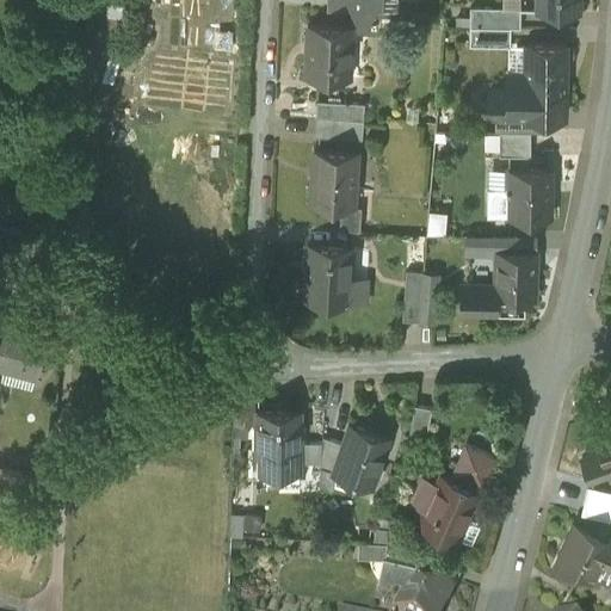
[(326,0),(327,10),(383,12),(383,0),(326,0)]
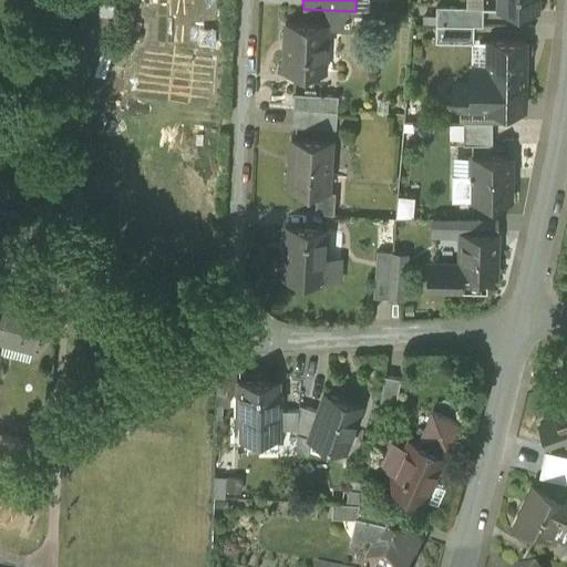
[(356,0),(356,11),(364,12),(364,10),(370,11),(370,0),(356,0)]
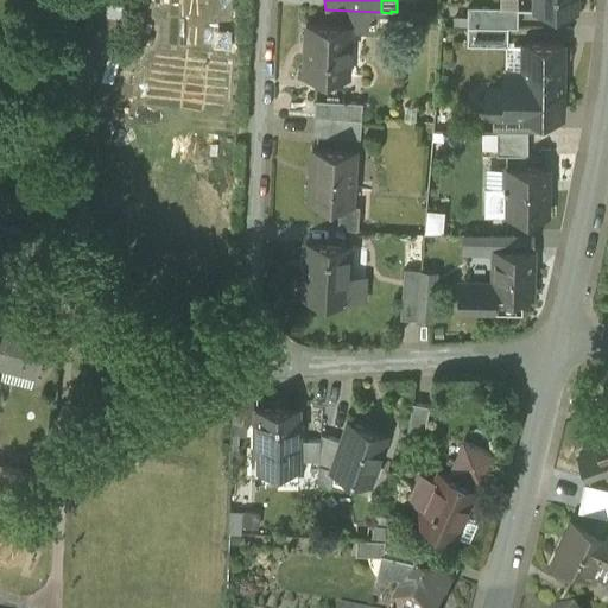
[(536,0),(536,8),(518,8),(518,10),(536,10),(536,11),(575,11),(575,0),(536,0)]
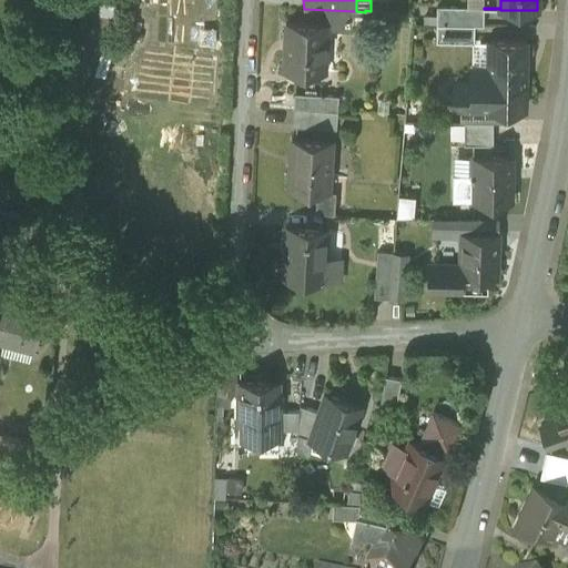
[(484,7),(446,7),(446,24),(475,24),(484,24),(484,9),(484,8),(484,7)]
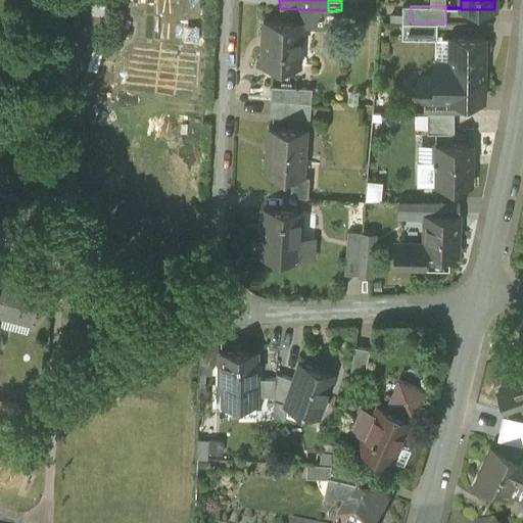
[(300,22),(266,20),(265,47),(263,47),(262,65),(299,66),(300,22)]
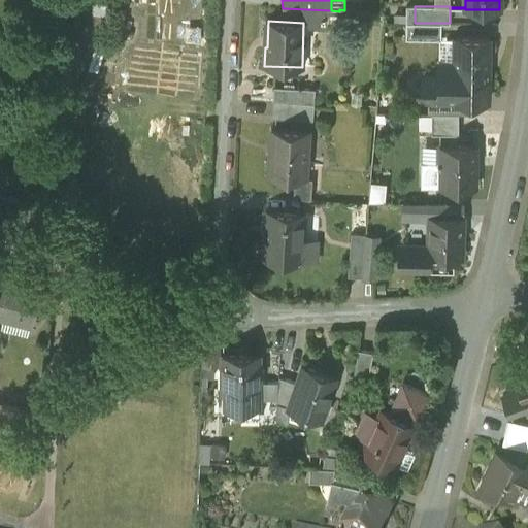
[(415,23),(406,23),(406,39),(440,39),(441,23),(415,23)]
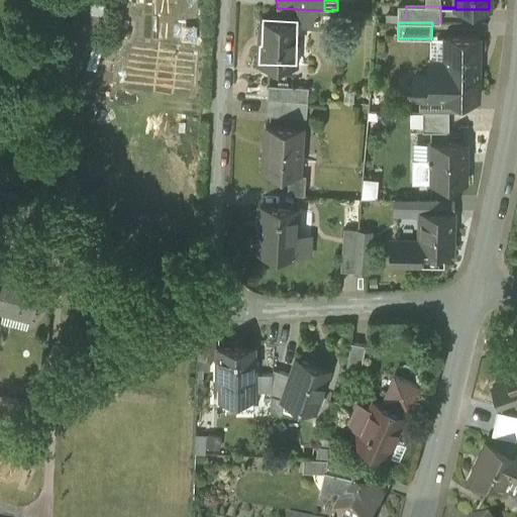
[(479,37),(444,36),(444,62),(429,62),(429,75),(414,75),(414,93),(419,98),(478,99),(478,80),(479,80),(479,37)]
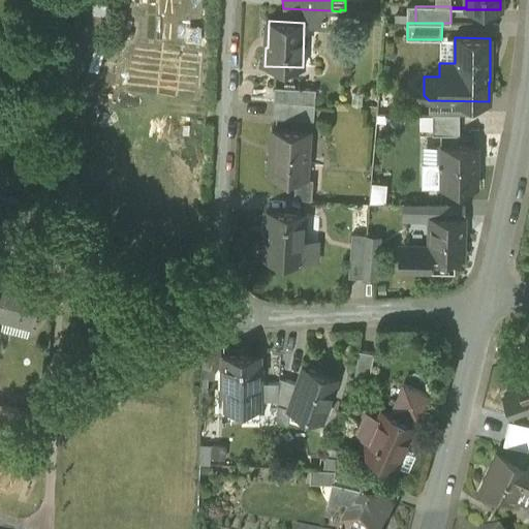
[(305,89),(274,87),(273,101),(304,103),(305,89)]
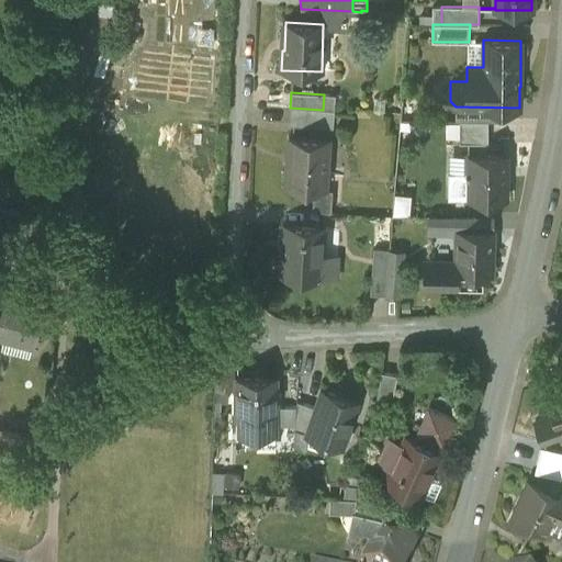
[(323,110),(290,108),(289,125),(333,128),(334,110),(323,110)]
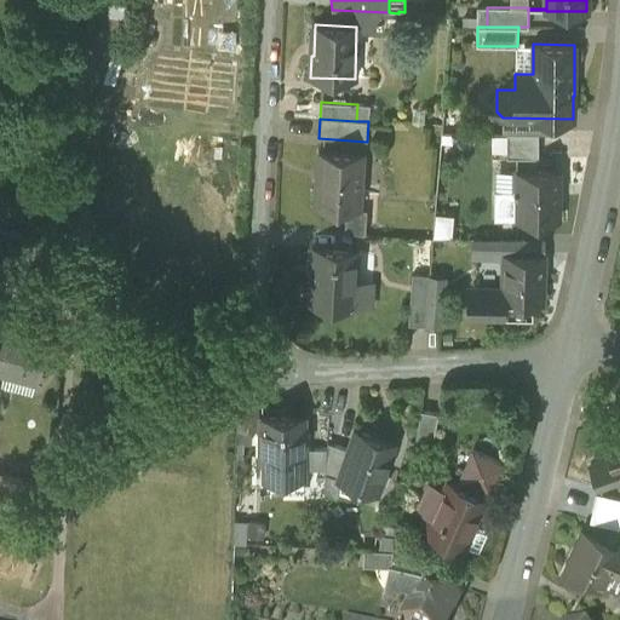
[(538,133),(506,133),(506,158),(538,158),(538,133)]
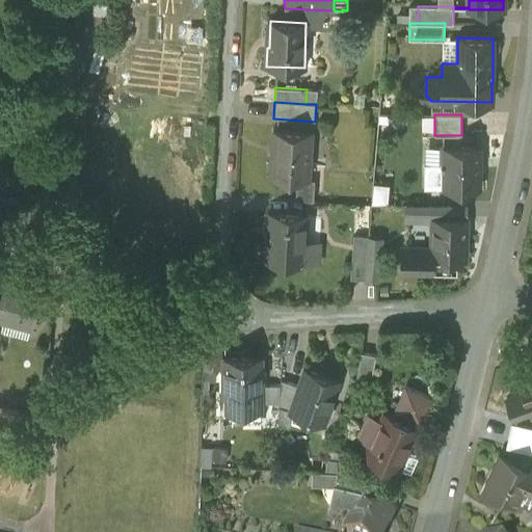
[(311,131),(273,129),(273,130),(274,131),(273,157),(271,157),(270,177),(283,178),(282,184),(296,185),(297,178),(308,179),(311,131)]
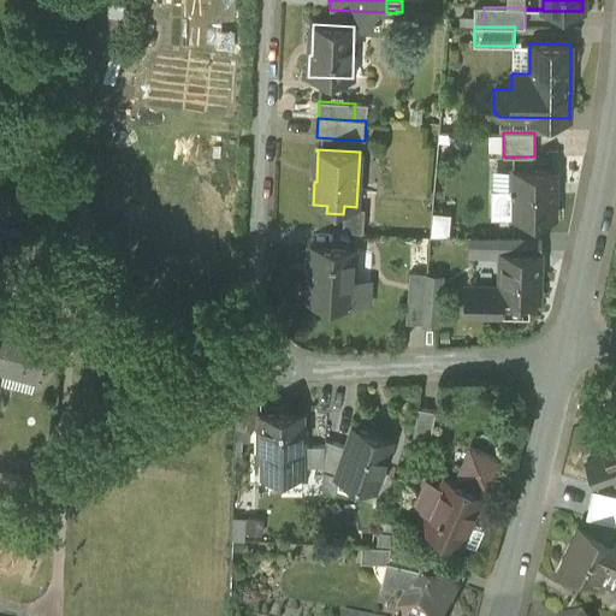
[(555,170),(510,170),(510,171),(511,171),(511,189),(510,189),(510,190),(491,189),(491,218),(511,218),(555,219),(555,170)]
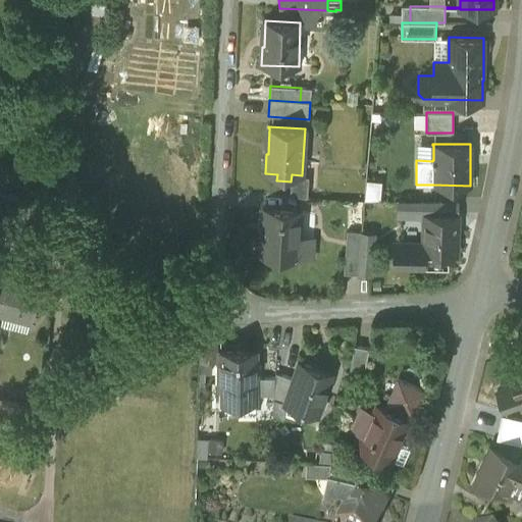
[(23,169),(0,164),(0,189),(19,193),(23,169)]
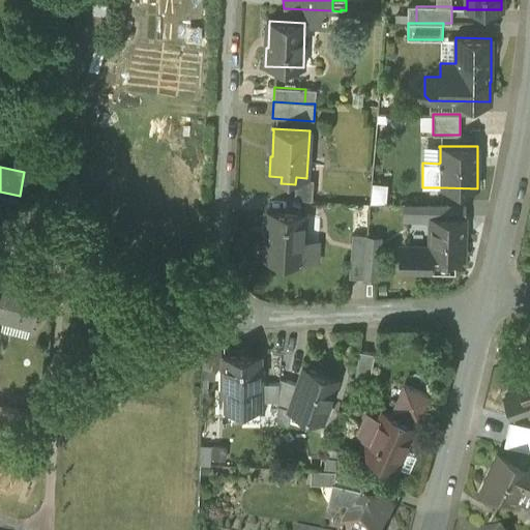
[(304,214),(269,211),(267,241),(265,241),(264,258),(301,261),(304,214)]
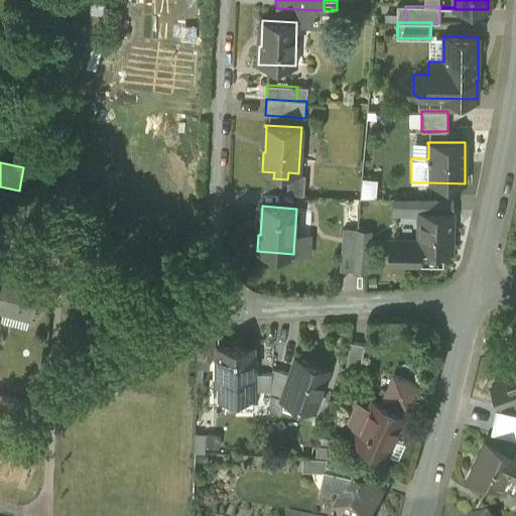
[(419,241),(391,240),(390,263),(423,263),(423,251),(453,252),(453,250),(450,250),(452,213),(454,213),(454,212),(418,211),(418,213),(419,213),(419,241)]
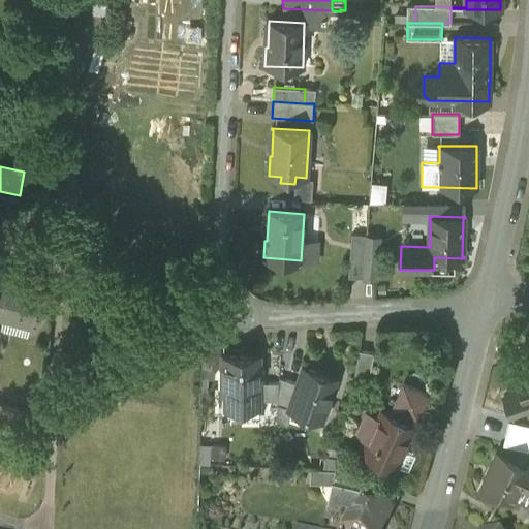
[(364,251),(350,250),(348,277),(362,278),(364,251)]
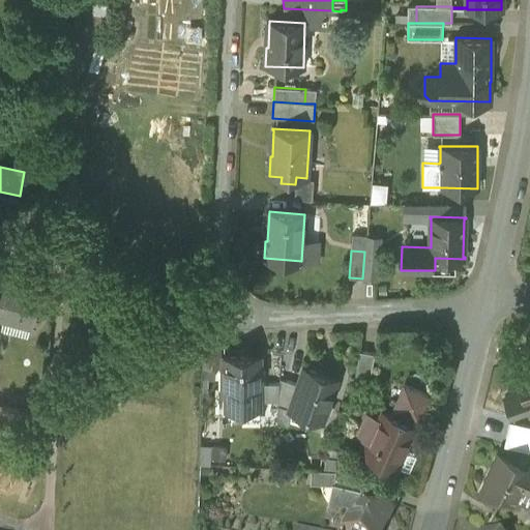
[(379,253),(364,252),(362,278),(377,280),(379,253)]
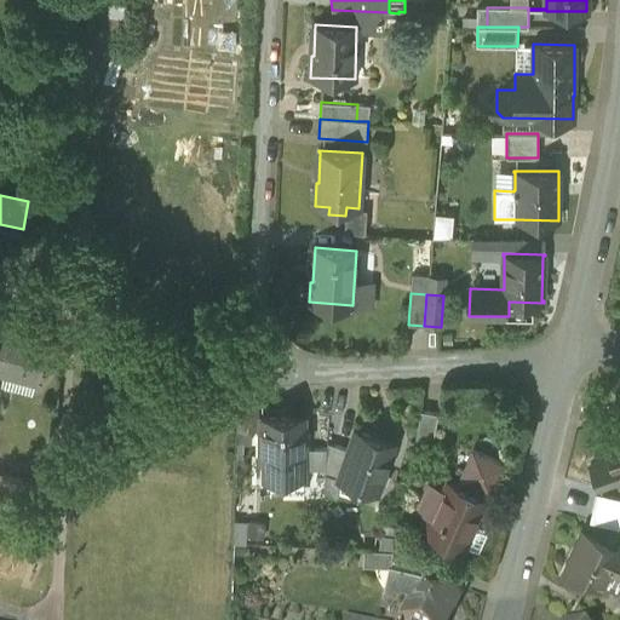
[(16,326),(0,322),(0,365),(5,367),(16,326)]
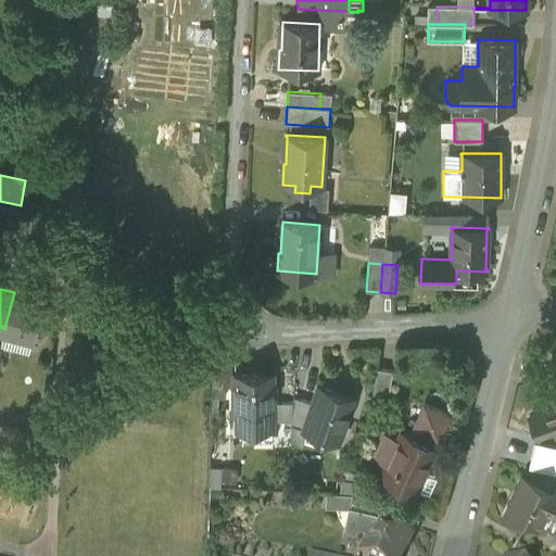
[(42,300),(14,292),(4,329),(33,336),(42,300)]
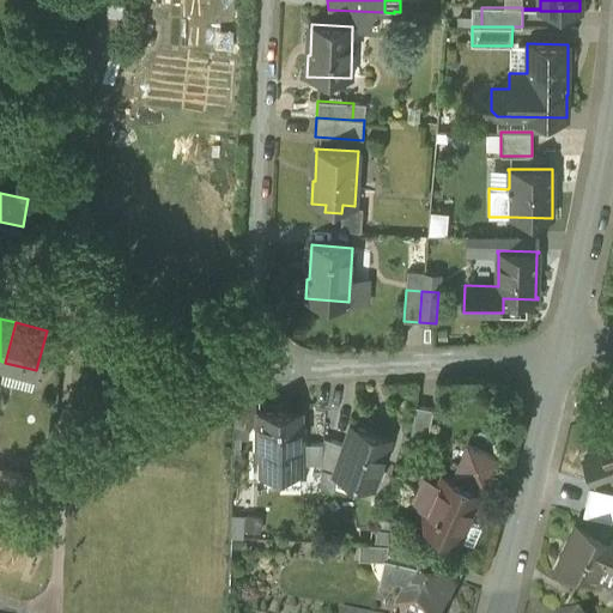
[(32,388),(36,370),(5,363),(1,381),(32,388)]
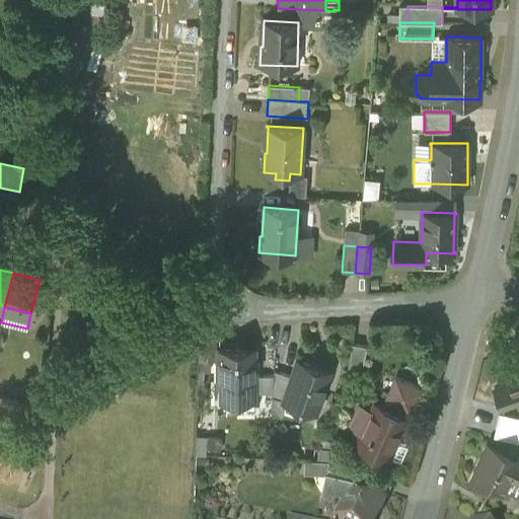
[(215,336),(201,336),(200,359),(214,360),(215,336)]
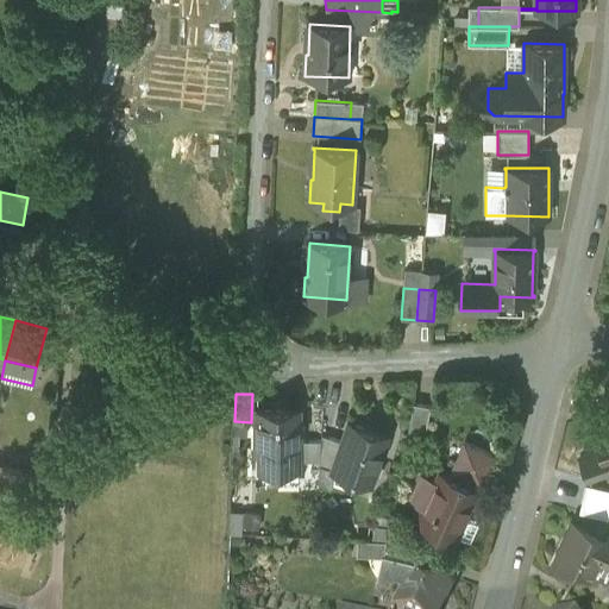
[(431,406),(413,402),(407,438),(424,441),(431,406)]
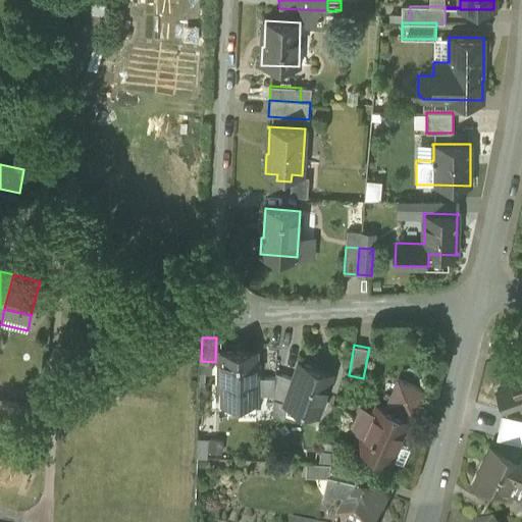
[(256,351),(219,350),(219,352),(220,352),(220,393),(219,393),(219,411),(240,411),(240,395),(256,395),(256,393),(255,393),(255,376),(255,352),(256,352),(256,351)]
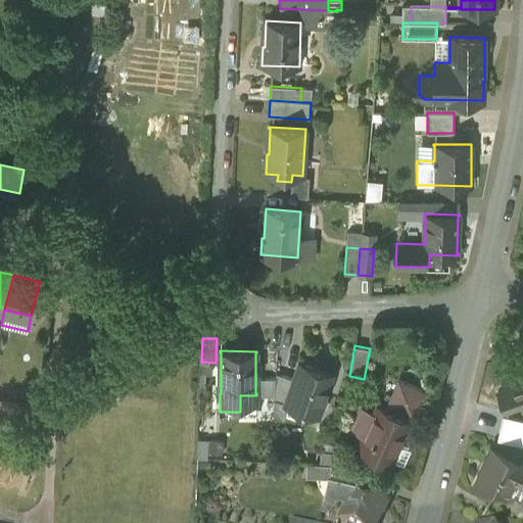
[(522,360),(509,365),(508,364),(507,365),(522,403),(522,402),(522,401),(522,360)]
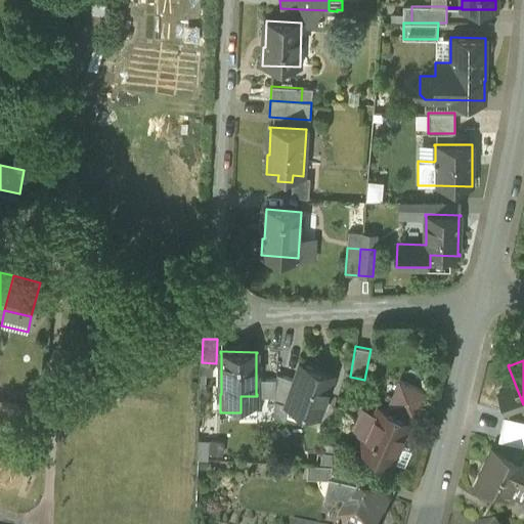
[(334,376),(299,363),(299,364),(300,364),(295,379),(287,403),(275,399),(274,415),(286,419),(290,405),(319,416),(334,376)]
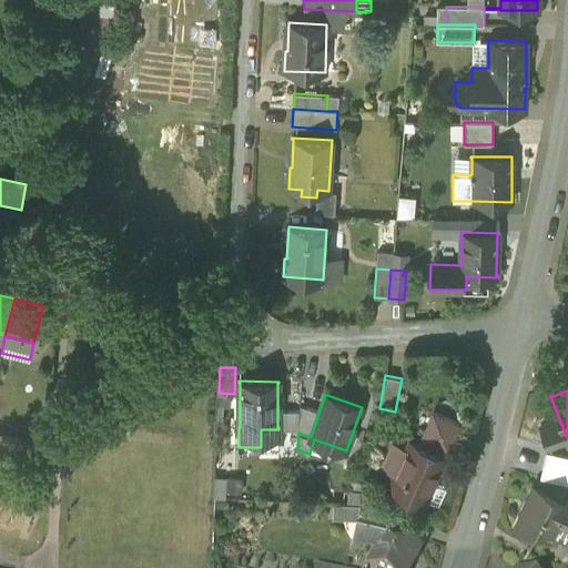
[(320,411),(300,404),(300,411),(298,429),(298,433),(311,437),(320,411)]
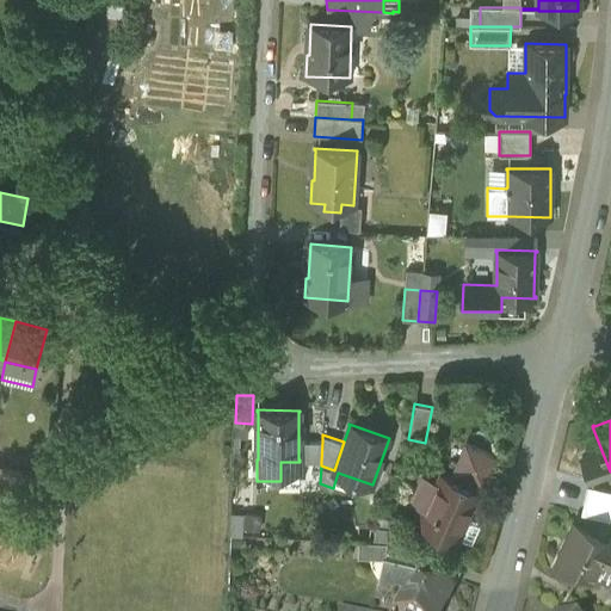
[(322,442),(298,440),(298,460),(300,460),(300,462),(321,462),(322,442)]
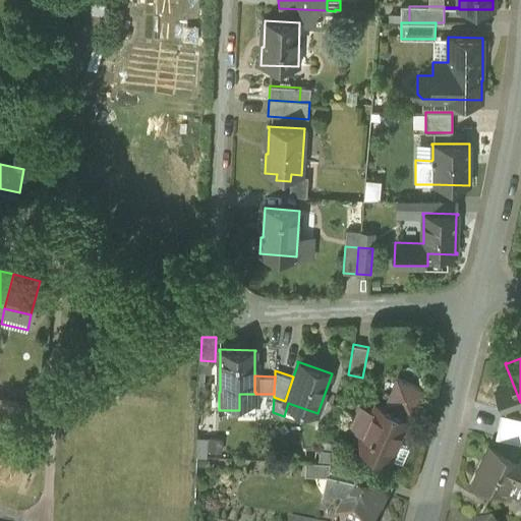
[(423,390),(398,378),(385,406),(385,407),(388,402),(412,413),(423,390)]
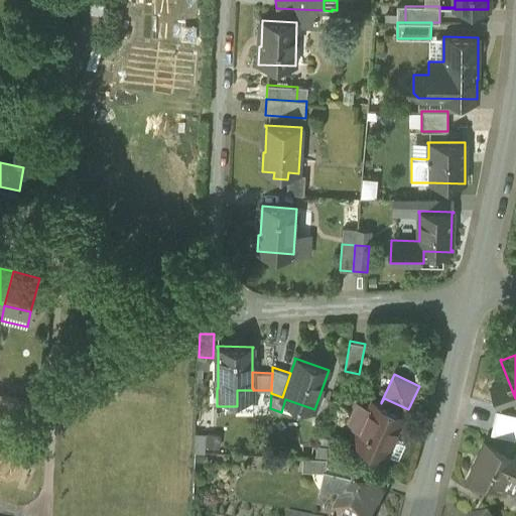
[(253,390),(237,390),(237,406),(253,406),(253,390)]
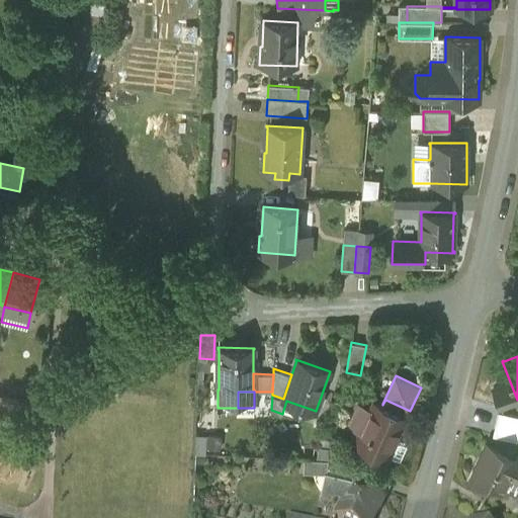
[(382,404),(373,401),(365,419),(353,413),(348,424),(360,430),(354,443),(358,445),(357,447),(359,452),(364,450),(365,448),(386,458),(389,456),(396,441),(397,439),(395,438),(406,415),(382,405),(382,404)]
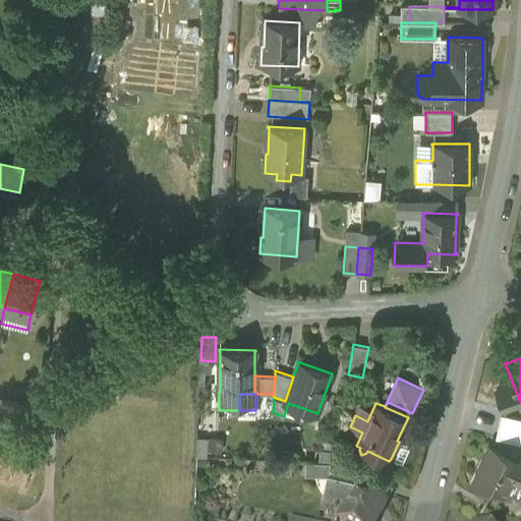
[(520,418),(501,414),(496,438),(520,443),(520,418)]
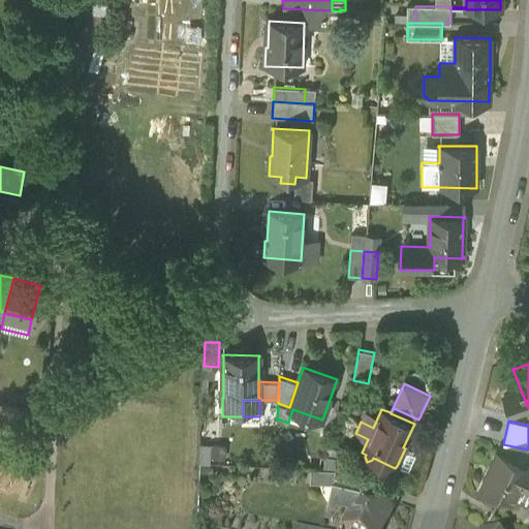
[(415,456),(404,450),(397,466),(408,471),(415,456)]
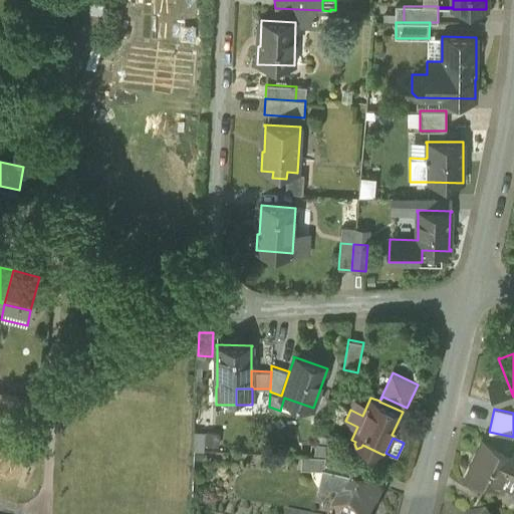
[(497,446),(483,440),(466,477),(478,483),(476,489),(485,493),(487,487),(495,491),(503,475),(511,479),(513,473),(513,450),(511,453),(497,446)]
